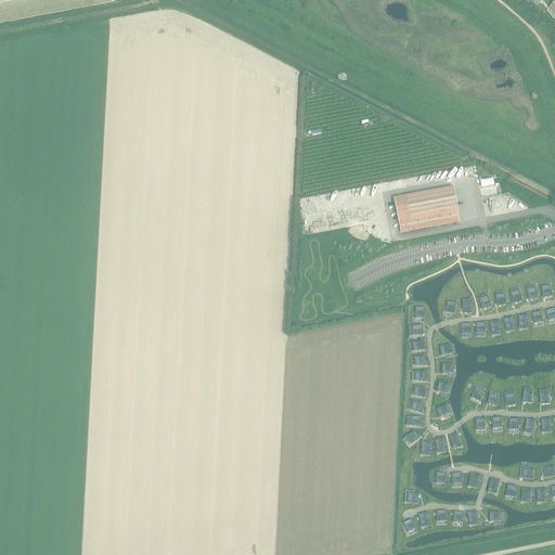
[(398,222),(399,222),(400,232),(460,221),(457,211),(453,188),(394,198),(398,222)]
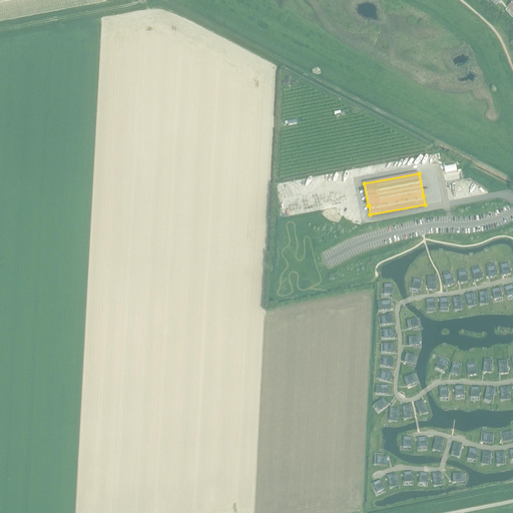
[(505,266),(501,267),(502,276),(507,276),(507,275),(510,274),(509,265),(505,266)]
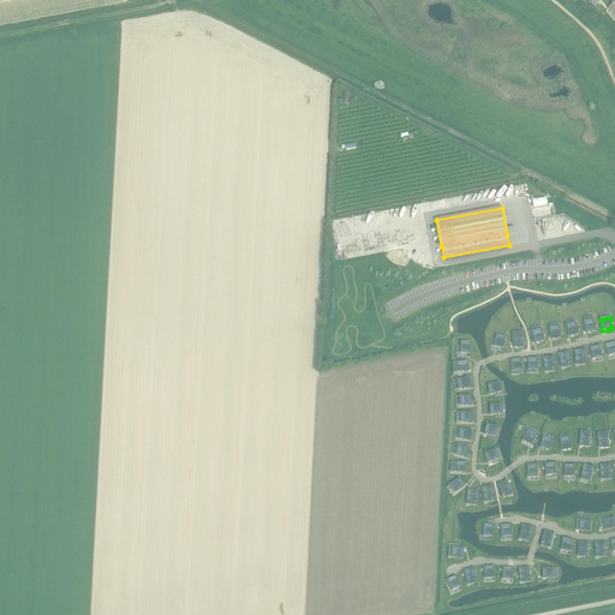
[(590,322),(585,322),(586,333),(592,333),(592,332),(596,330),(593,320),(590,321),(590,322)]
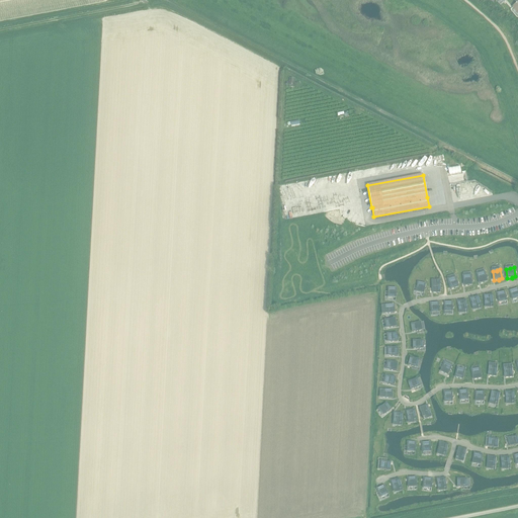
[(482,274),(478,275),(480,284),(485,283),(484,282),(487,281),(485,272),(482,273),(482,274)]
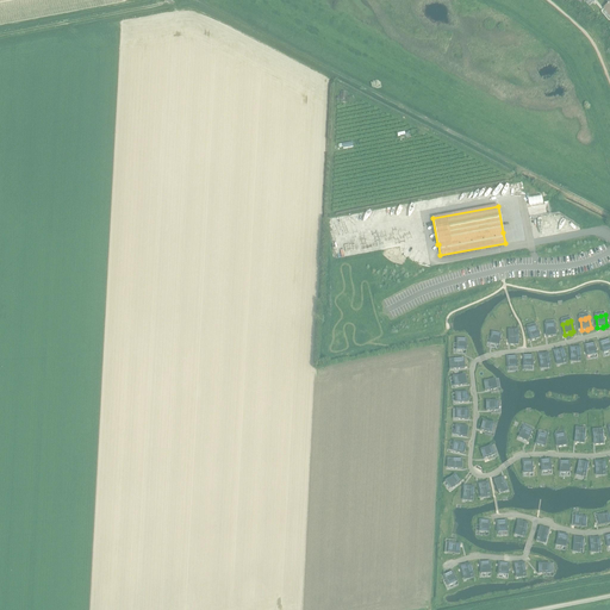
[(551,325),(546,327),(547,337),(553,337),(553,336),(556,335),(555,324),(551,325)]
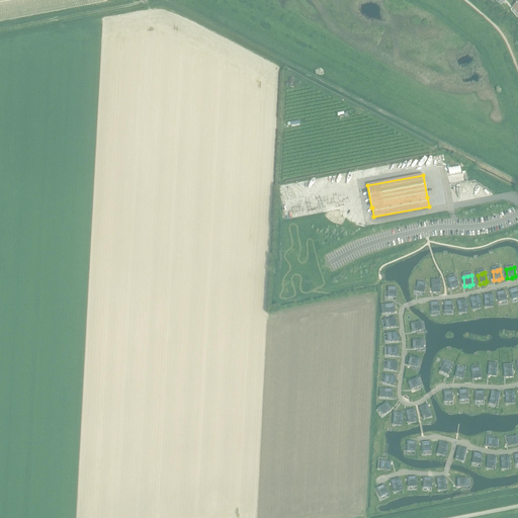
[(452,279),(448,280),(451,289),(455,288),(455,287),(458,286),(455,277),(452,278),(452,279)]
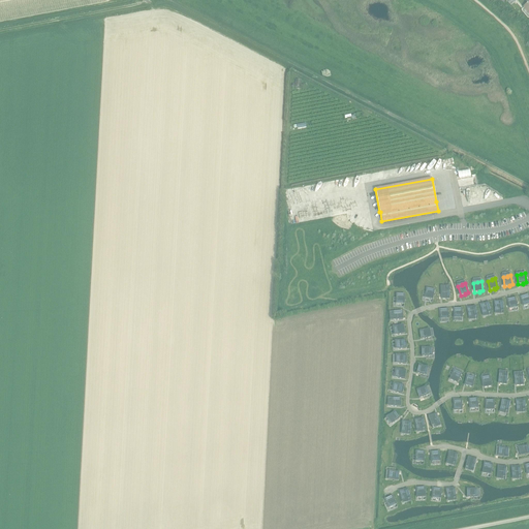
[(427,288),(425,299),(433,300),(435,290),(427,288)]
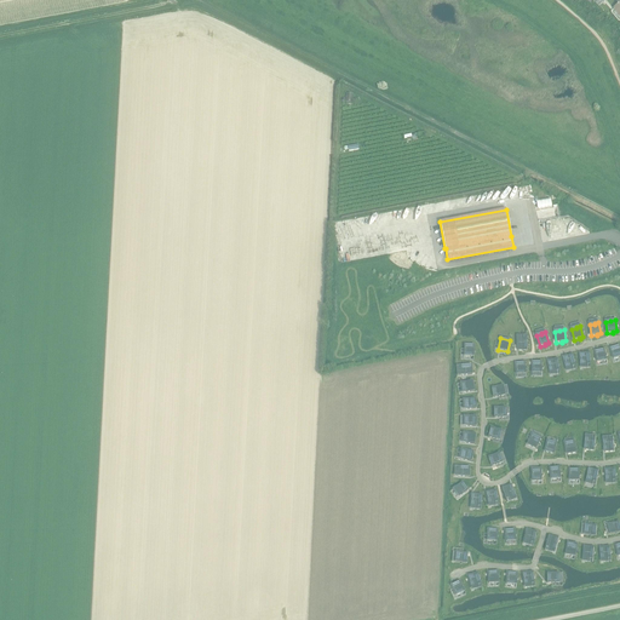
[(527,350),(527,339),(517,339),(517,351),(527,350)]
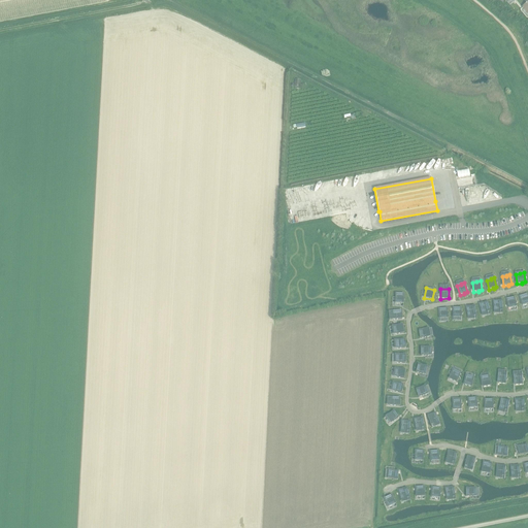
[(395,303),(403,304),(403,294),(396,294),(395,303)]
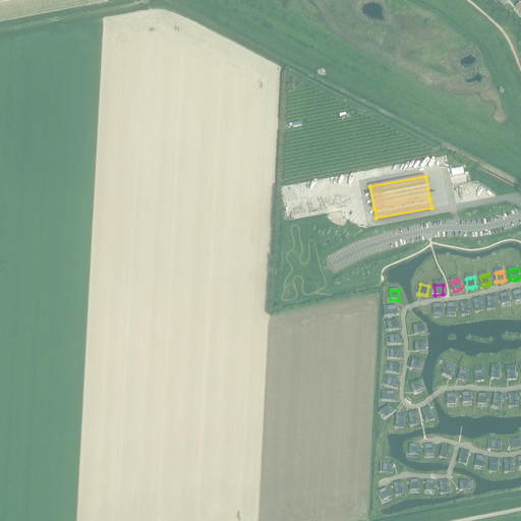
[(508,294),(500,295),(502,304),(510,303),(508,294)]
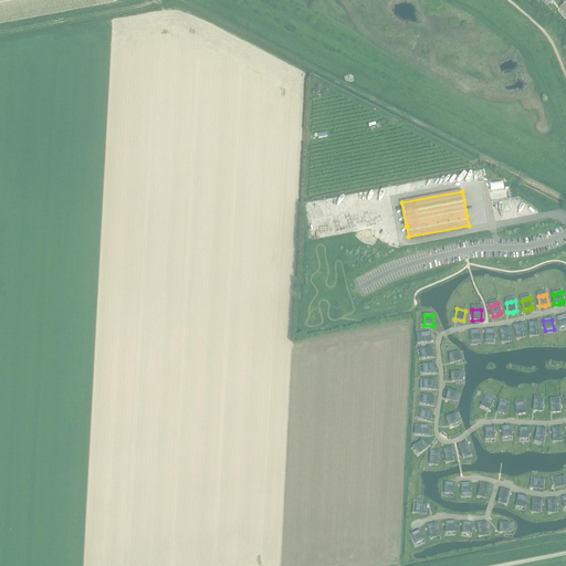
[(538,322),(530,323),(531,333),(538,333),(538,322)]
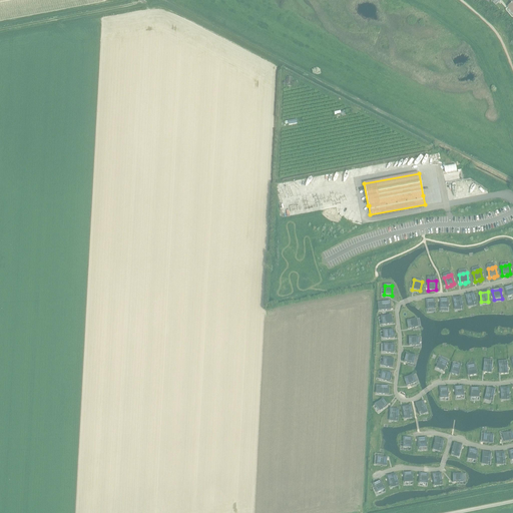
[(474,294),(466,296),(468,305),(476,303),(474,294)]
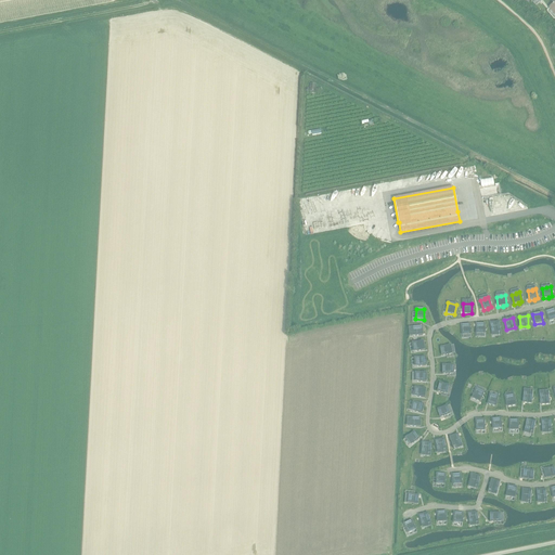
[(501,332),(499,322),(491,323),(492,333),(501,332)]
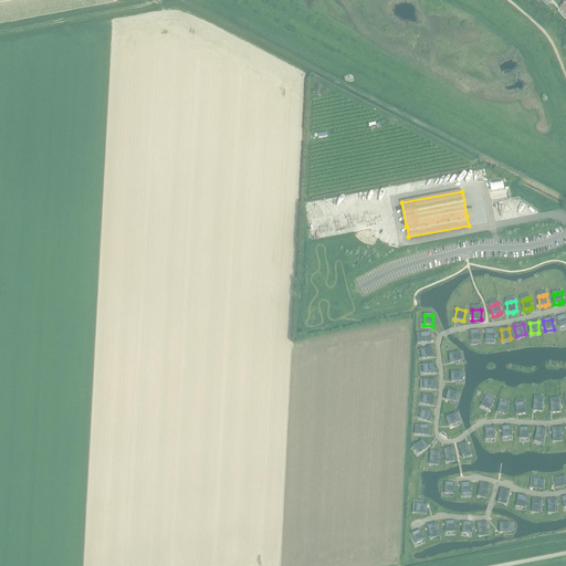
[(480,331),(471,332),(472,342),(480,342),(480,331)]
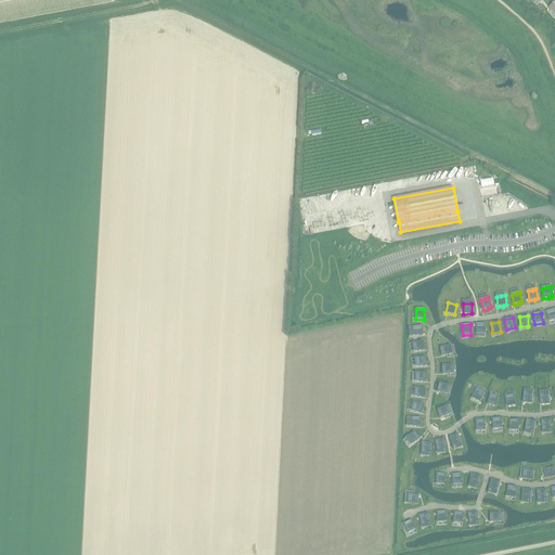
[(412,336),(423,335),(422,326),(412,327),(412,336)]
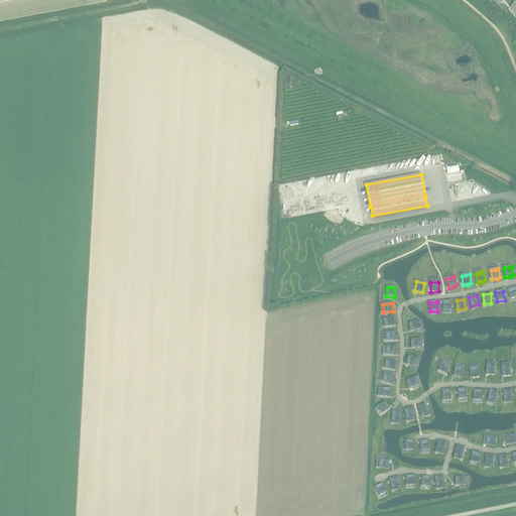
[(392,317),(383,319),(384,323),(385,327),(394,326),(393,320),(392,317)]
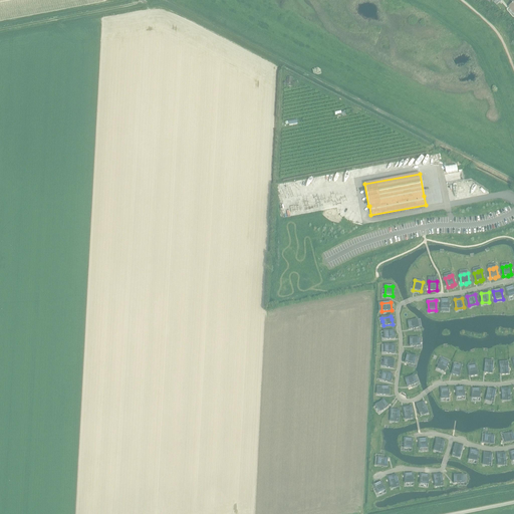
[(409,321),(410,329),(419,328),(418,319),(409,321)]
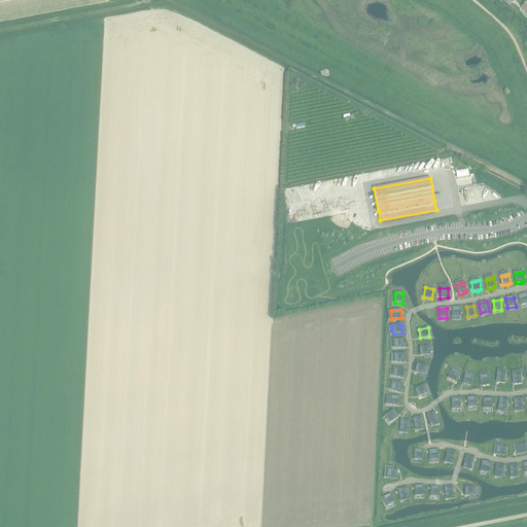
[(402,340),(393,340),(393,344),(394,344),(395,348),(405,347),(403,343),(402,340)]
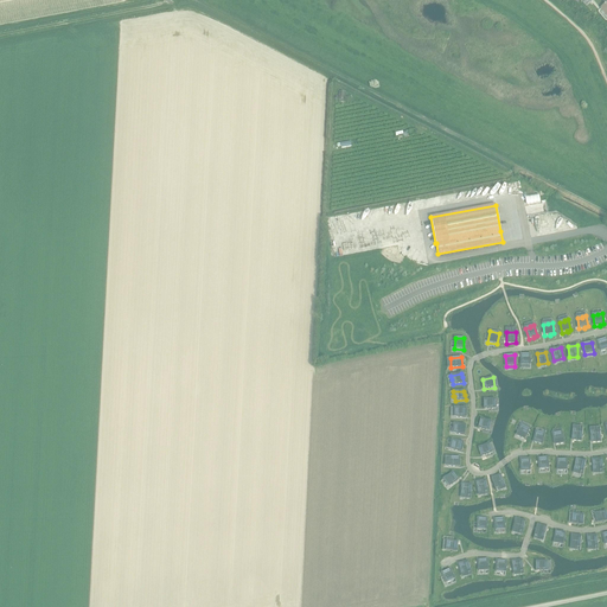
[(480,419),(478,428),(489,430),(491,422),(480,419)]
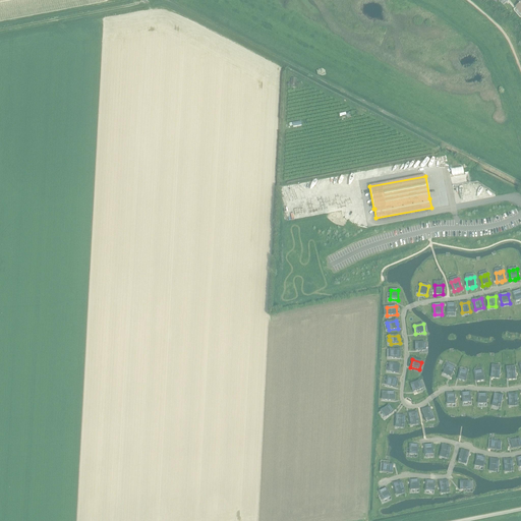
[(389,372),(399,373),(399,368),(398,368),(399,365),(389,364),(389,367),(390,367),(389,372)]
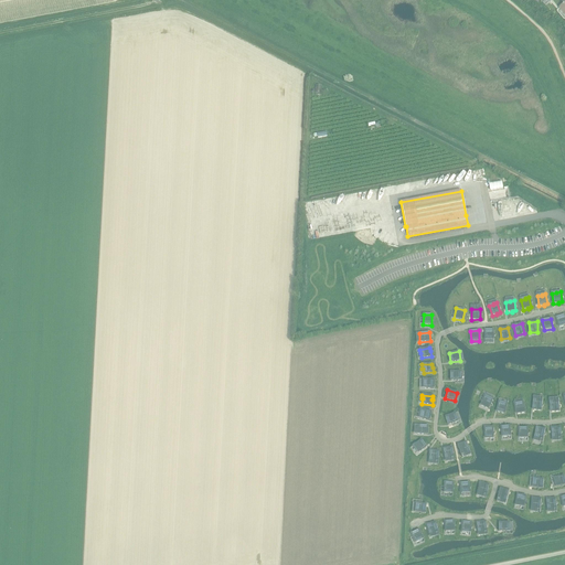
[(489,409),(493,400),(486,396),(481,405),(489,409)]
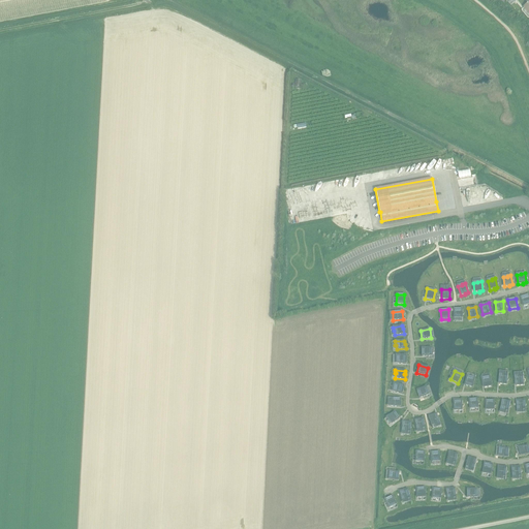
[(499,383),(507,384),(507,375),(500,374),(499,383)]
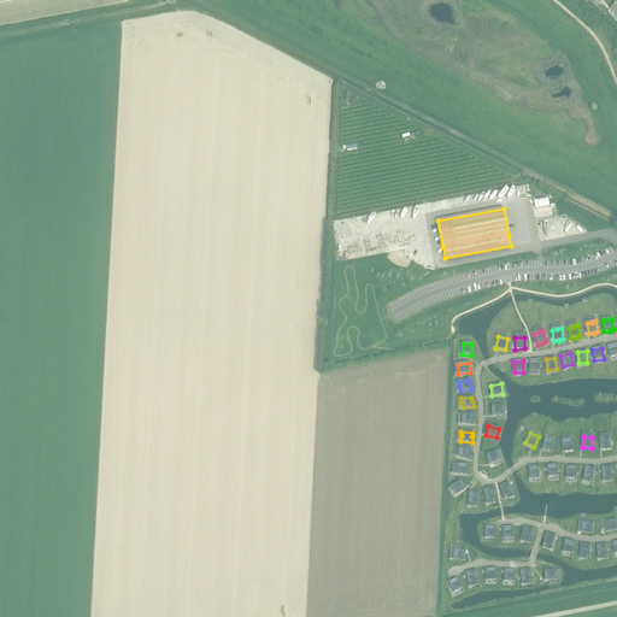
[(601,450),(611,450),(610,438),(600,439),(601,450)]
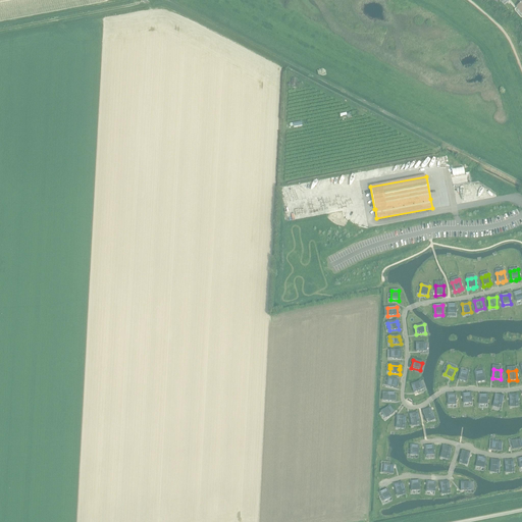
[(466,382),(469,373),(461,371),(459,380),(466,382)]
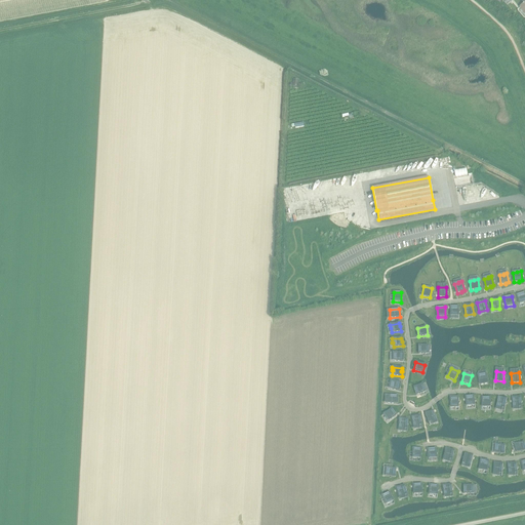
[(488,384),(486,374),(479,375),(480,385),(488,384)]
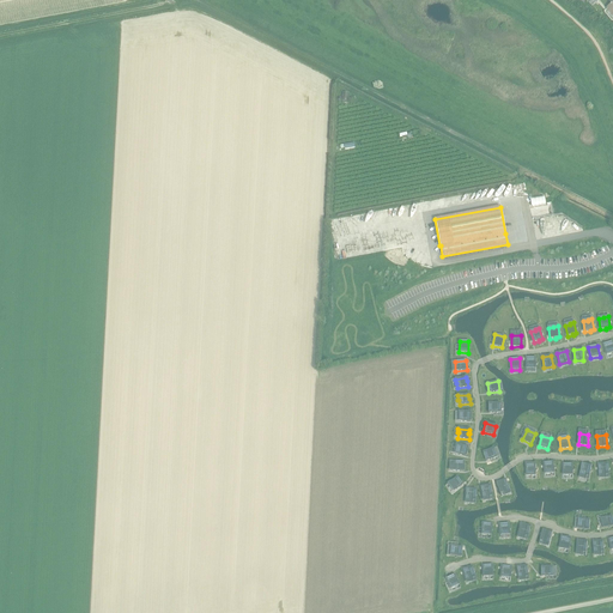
[(455,454),(466,456),(467,450),(466,450),(467,447),(456,444),(455,449),(456,449),(455,454)]
